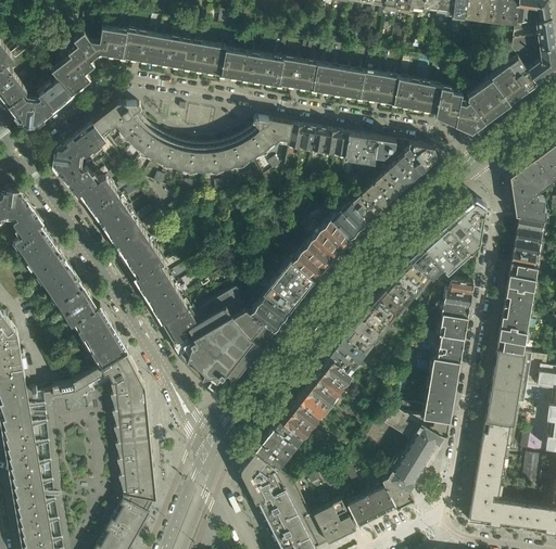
[(396,0),(384,0),(384,7),(384,10),(396,11),(396,0)]
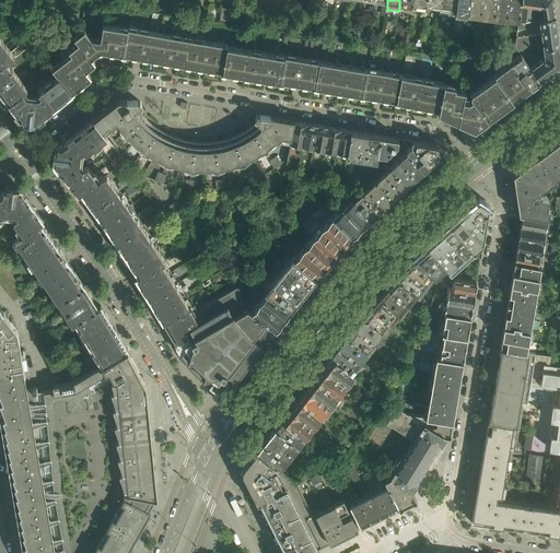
[(413,0),(399,0),(399,11),(412,13),(412,10),(413,0)]
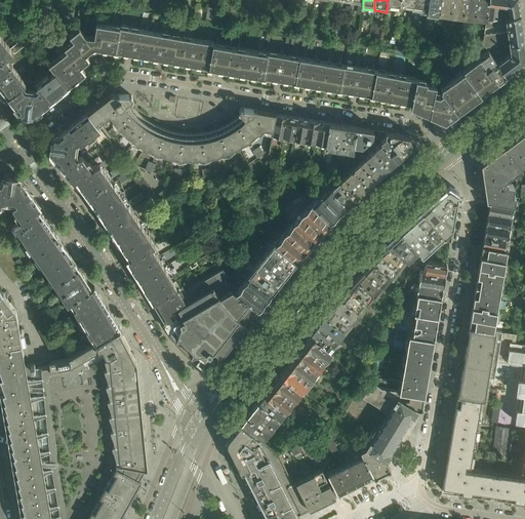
[(400,0),(388,0),(387,9),(399,11),(400,0)]
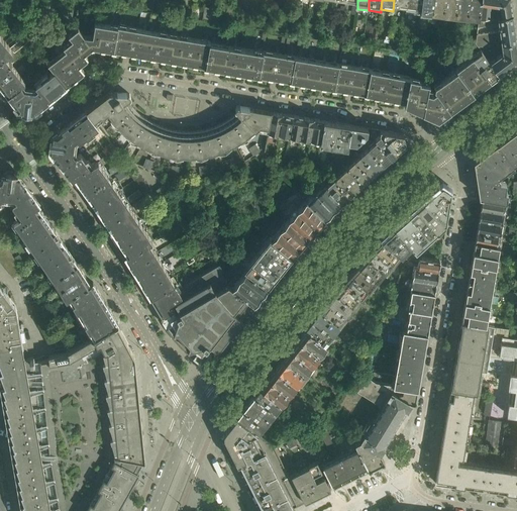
[(407,0),(394,0),(393,11),(406,13),(407,0)]
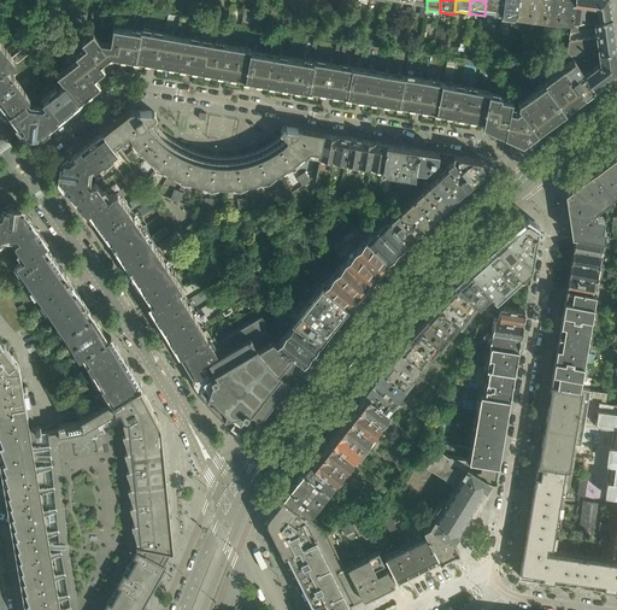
[(504,0),(486,0),(485,16),(485,18),(501,21),(504,0)]
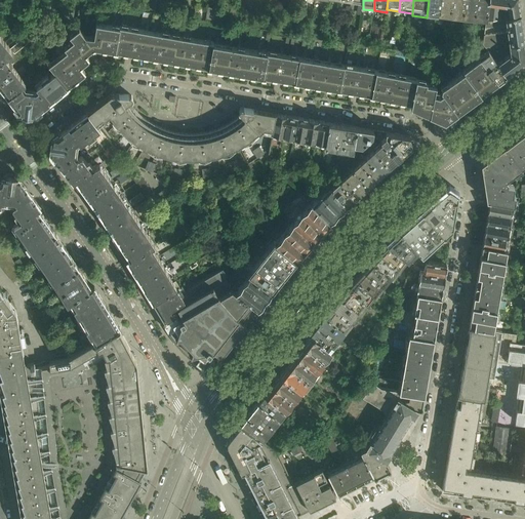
[(440,0),(429,0),(427,17),(439,18),(440,0)]
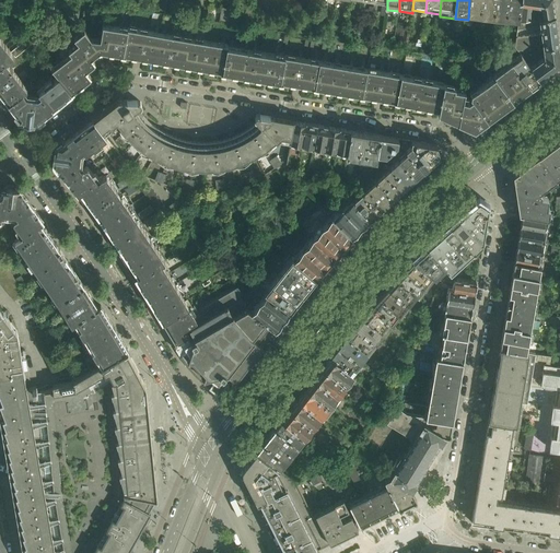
[(483,0),(469,0),(468,20),(480,22),(483,0)]
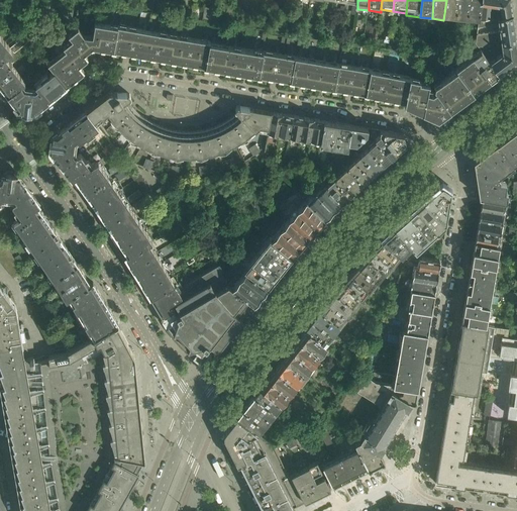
[(457,0),(446,0),(443,20),(455,21),(457,0)]
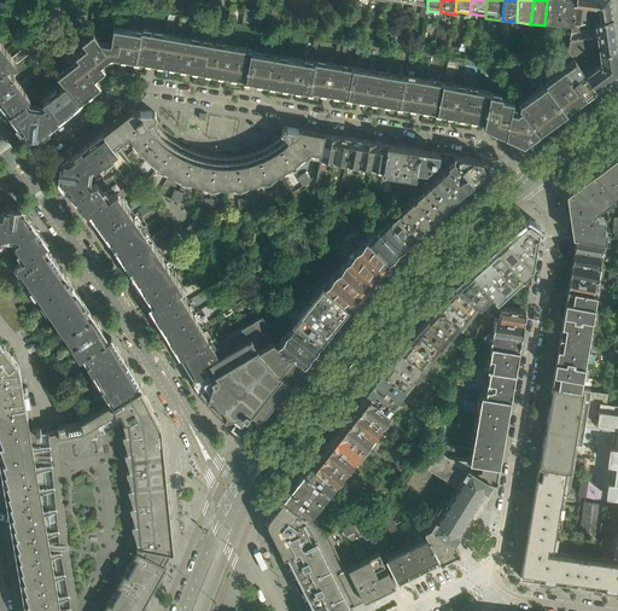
[(561,0),(547,0),(544,25),(558,27),(561,0)]
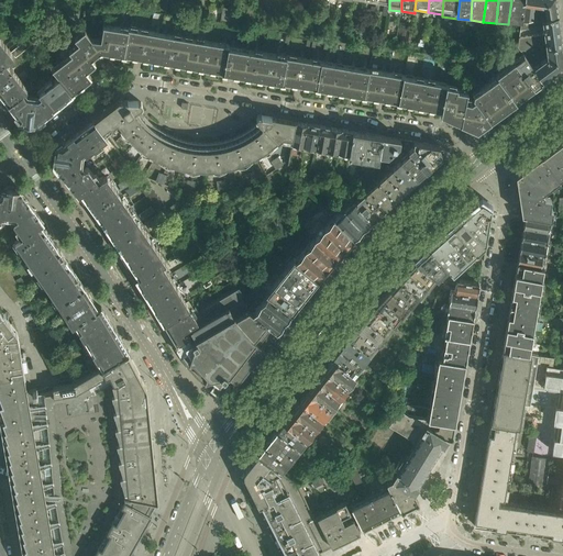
[(525,0),(511,0),(508,24),(521,26),(523,9),(525,0)]
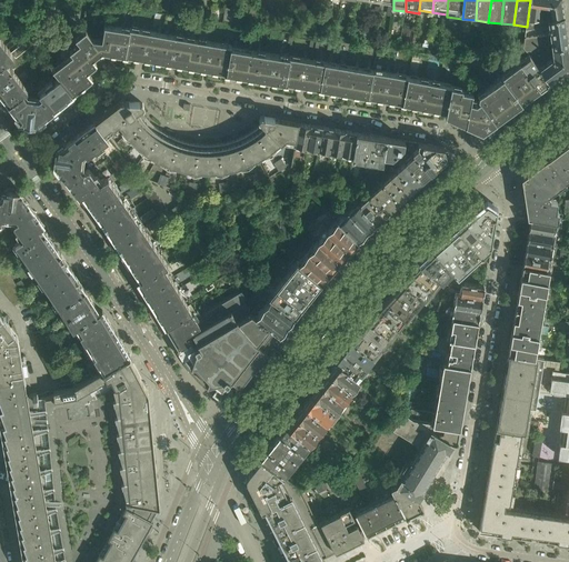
[(548,0),(530,0),(529,9),(547,12),(548,0)]
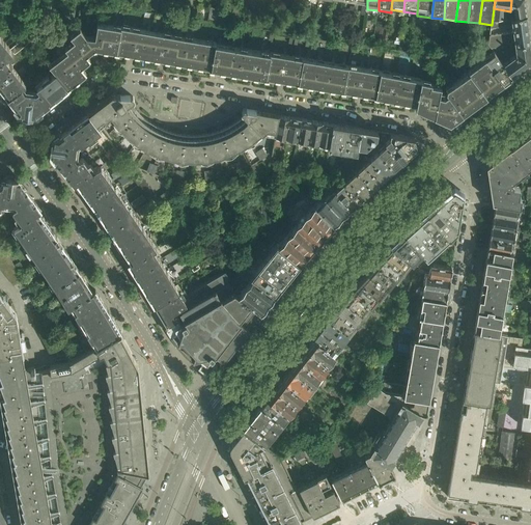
[(527,20),(525,2),(522,0),(511,0),(510,11),(513,11),(514,22),(527,20)]
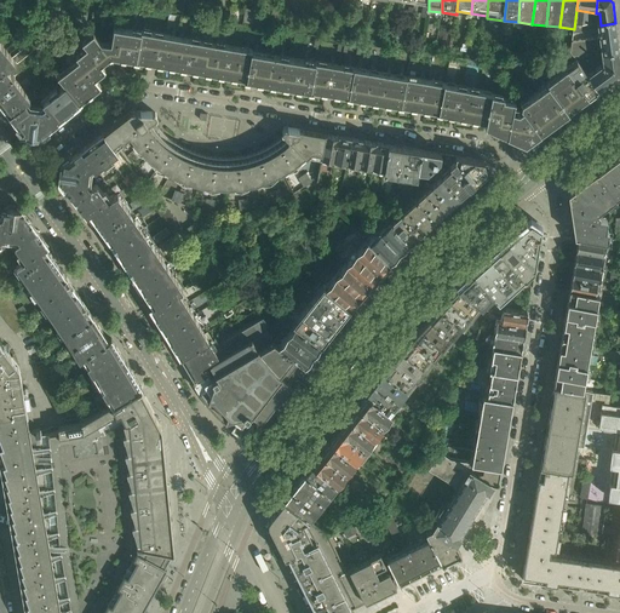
[(189,10),(187,22),(196,24),(197,12),(189,10)]
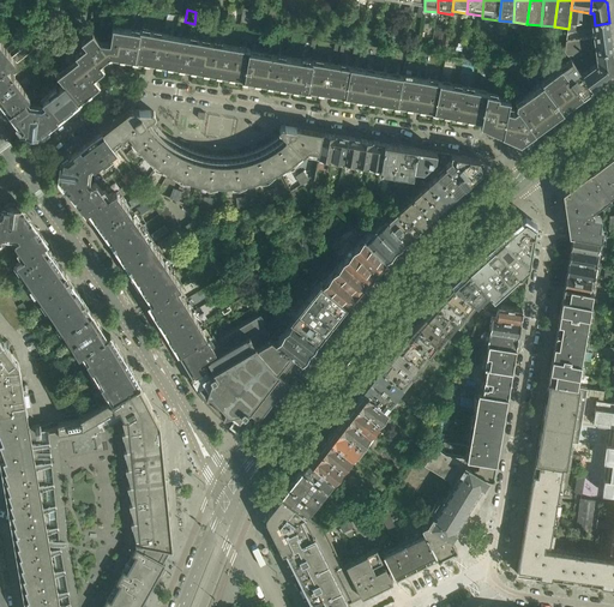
[(594,13),(590,13),(571,10),(569,29),(565,56),(570,55),(572,59),(572,61),(570,64),(571,66),(582,82),(596,70),(595,56),(593,41),(590,25),(595,25),(594,13)]
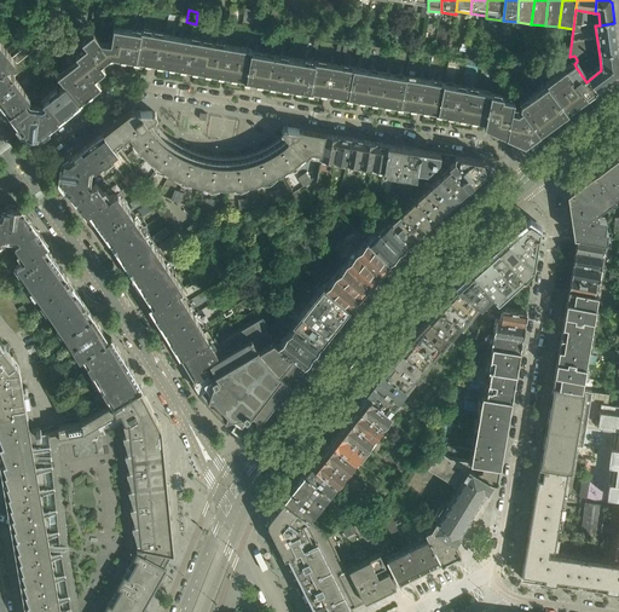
[(244,16),(242,29),(255,30),(256,18),(244,16)]
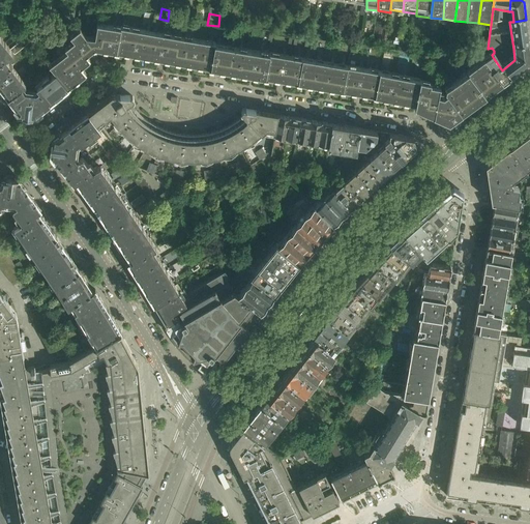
[(526,20),(513,22),(509,22),(511,35),(528,32),(526,20)]
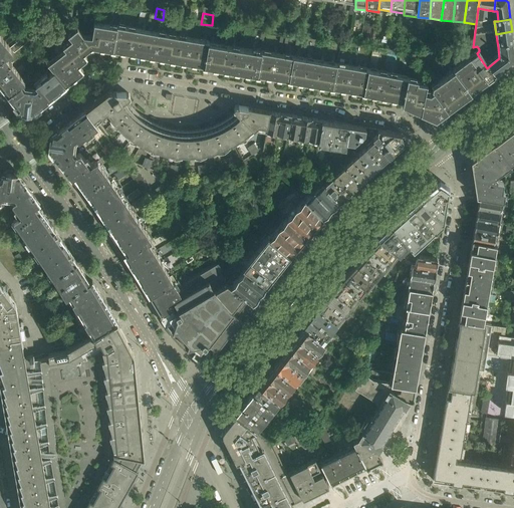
[(45,34),(38,25),(36,27),(35,26),(5,51),(0,44),(0,65),(4,62),(10,57),(12,59),(13,57),(14,58),(45,34)]
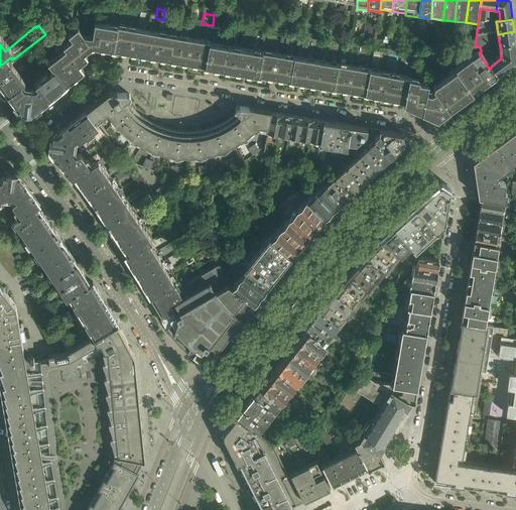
[(115,57),(119,32),(95,28),(93,41),(85,41),(93,51),(93,53),(115,57)]
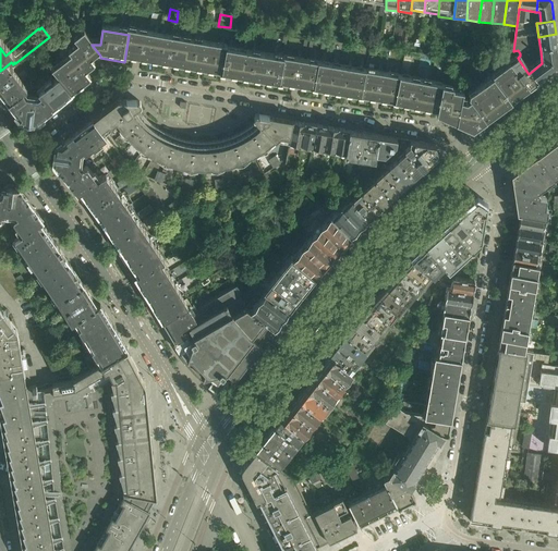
[(556,34),(538,37),(541,51),(557,48),(556,34)]
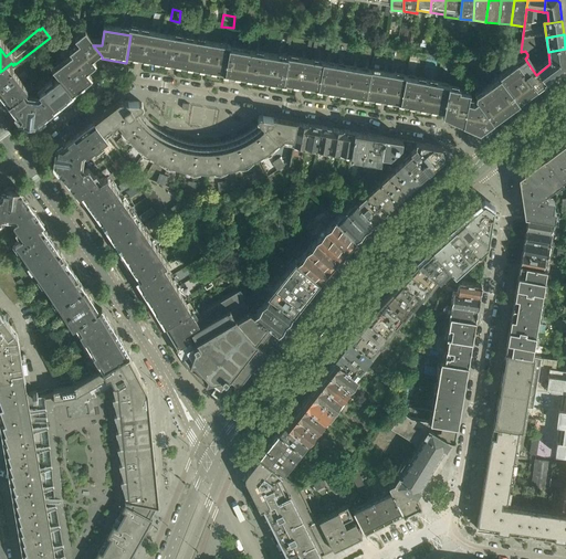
[(163,41),(130,35),(126,63),(157,69),(163,41)]
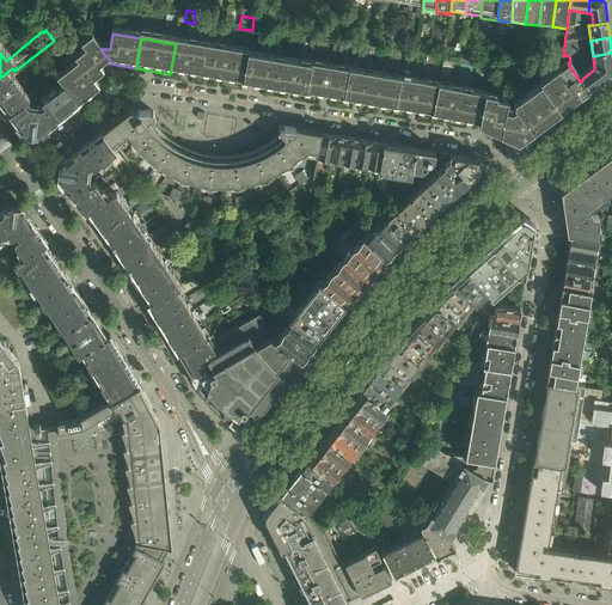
[(110,63),(110,61),(101,49),(95,41),(84,49),(87,53),(77,61),(79,66),(95,85),(104,78),(104,74),(101,71),(110,63)]
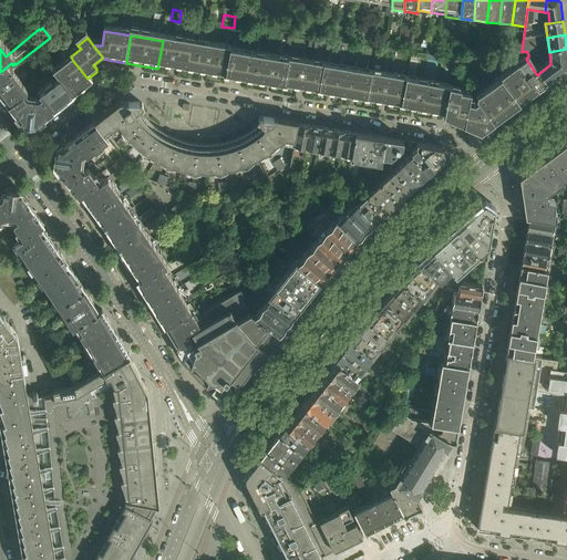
[(196,47),(163,41),(157,69),(191,74),(196,47)]
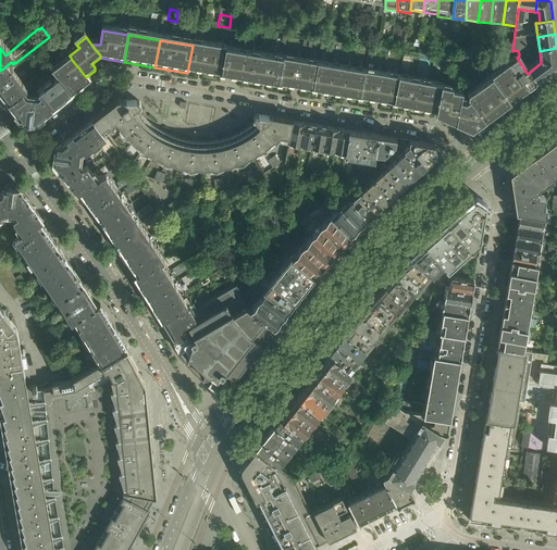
[(226,52),(193,46),(187,73),(222,78),(226,53),(226,52)]
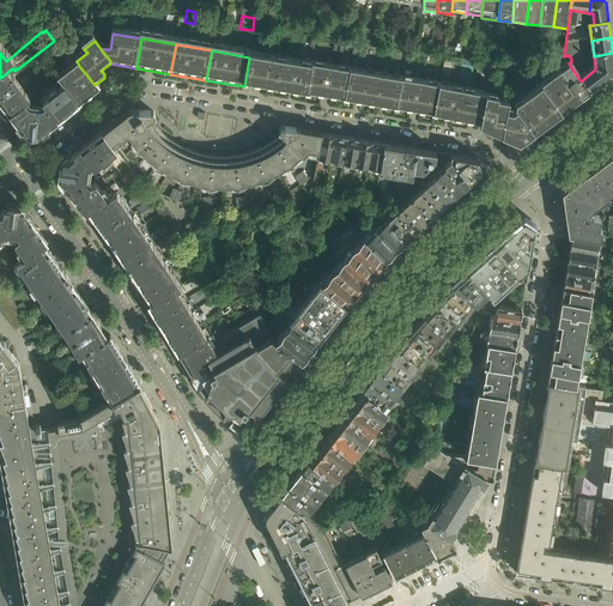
[(612,56),(612,53),(594,56),(595,70),(612,67),(612,56)]
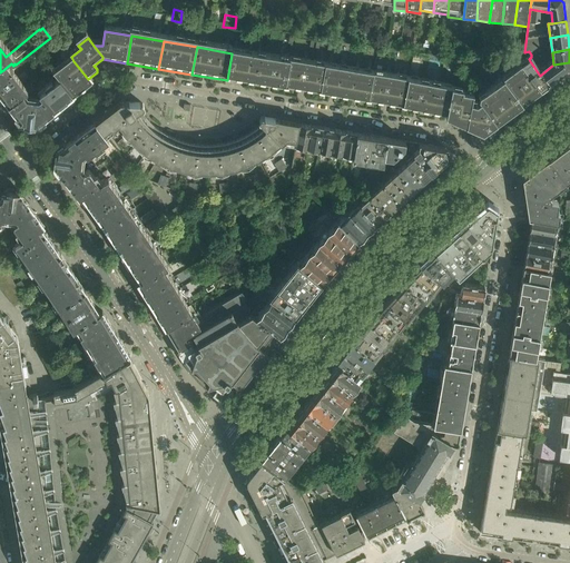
[(244,57),(232,55),(227,80),(239,82),(244,57)]
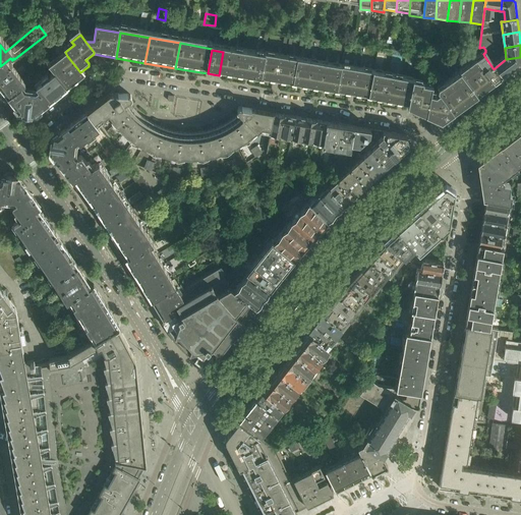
[(234,54),(223,52),(219,75),(230,77),(234,54)]
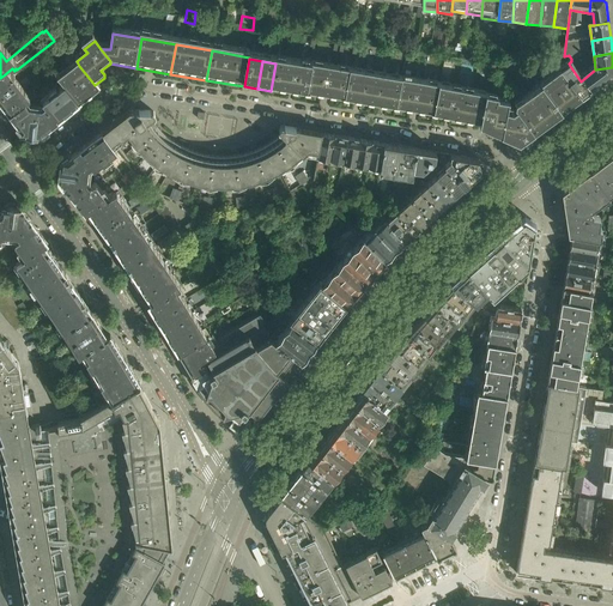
[(313,70),(275,64),(271,91),(308,97),(313,70)]
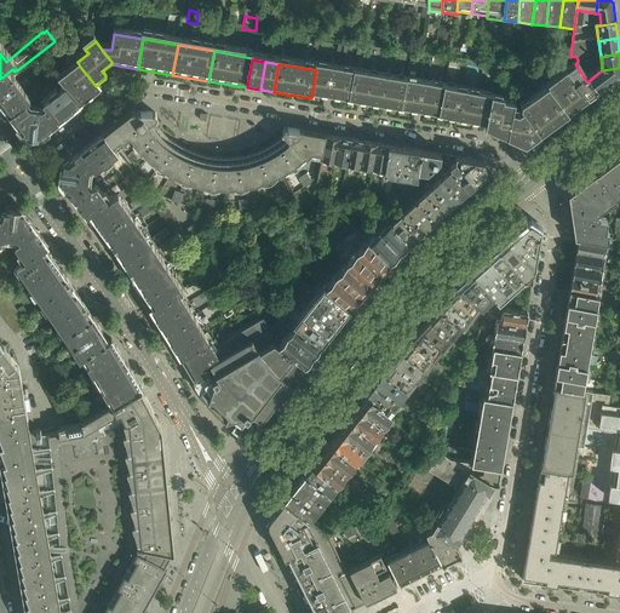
[(96,86),(80,67),(57,84),(62,91),(78,112),(101,95),(101,92),(96,86)]
